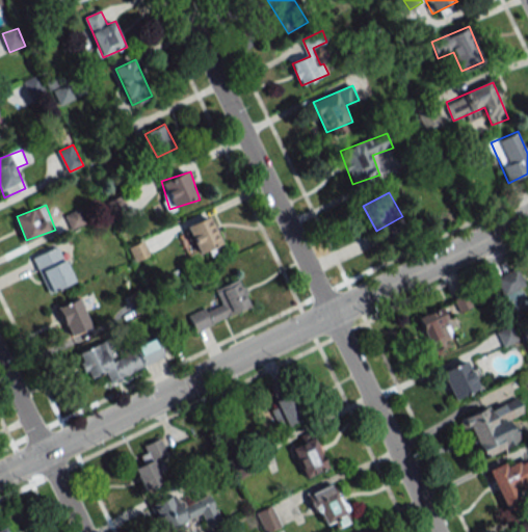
[(201,254),(211,249),(213,254),(226,248),(211,215),(188,225),(201,254)]
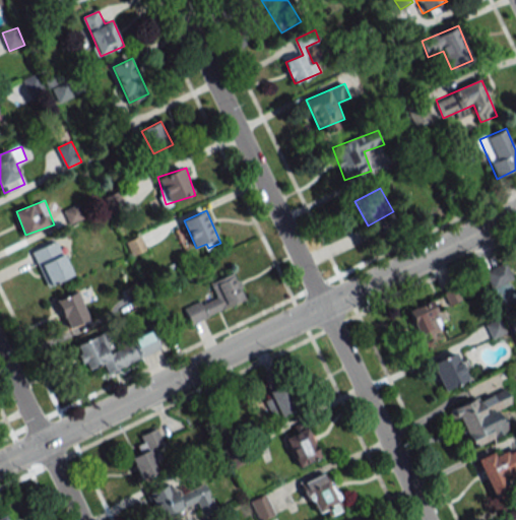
[(148,249),(142,235),(128,242),(134,255),(148,249)]
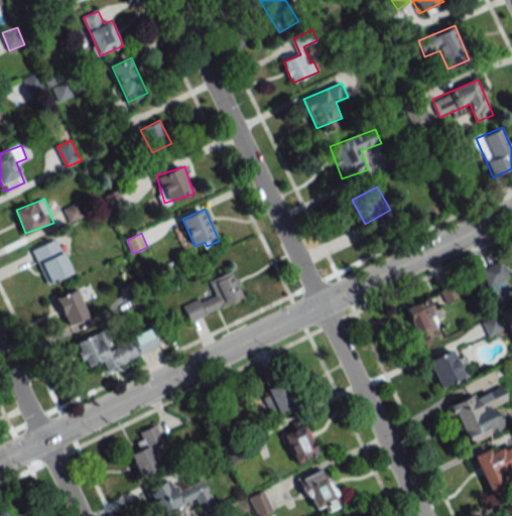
[(34,250),(51,284),(75,272),(57,238),(34,250)]
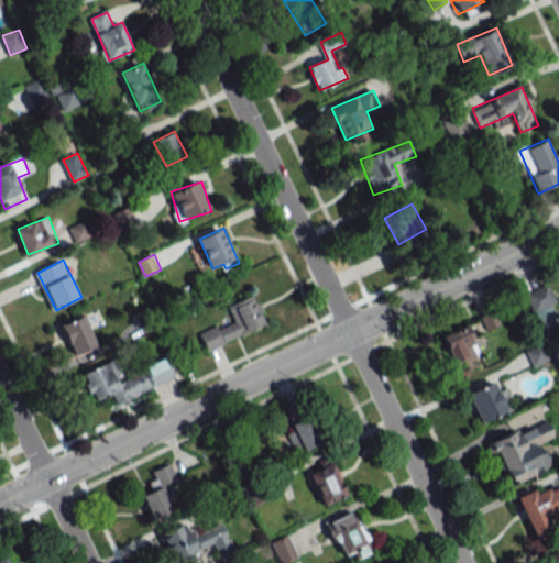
[(534,318),(558,317),(556,288),(532,289),(534,318)]
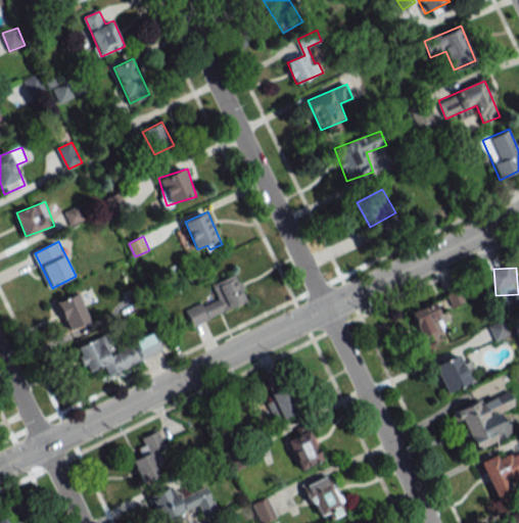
[(249,302),(238,274),(214,284),(219,297),(188,311),(194,325),(249,302)]
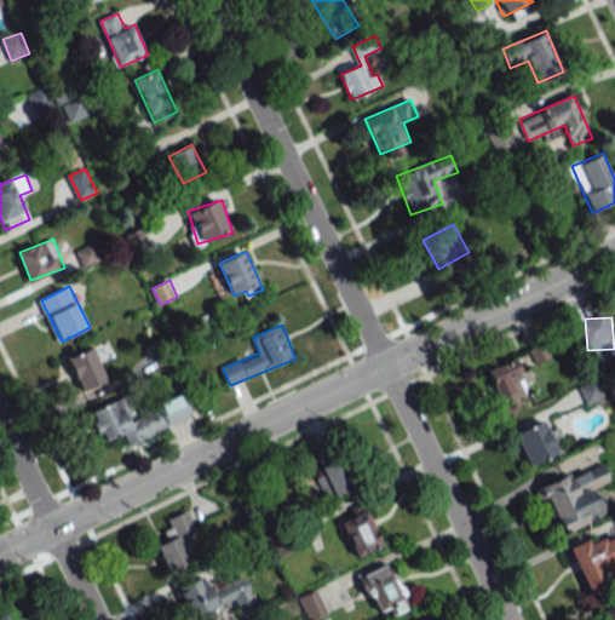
[(108,380),(95,348),(70,359),(84,391),(108,380)]
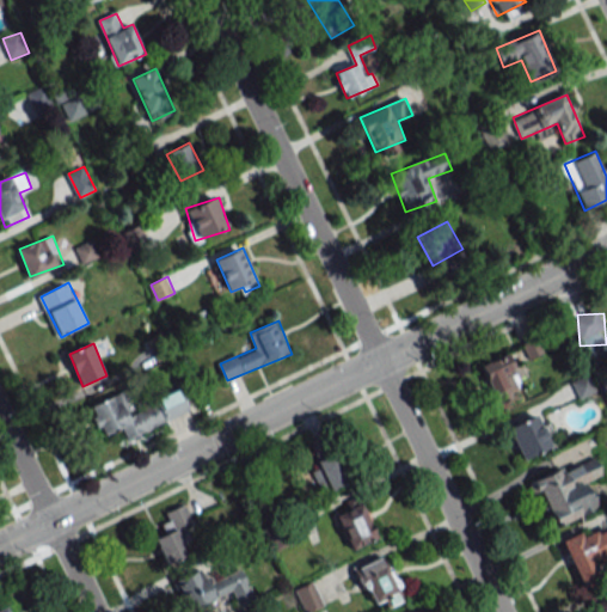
[(482,366),(498,403),(527,390),(510,353),(482,366)]
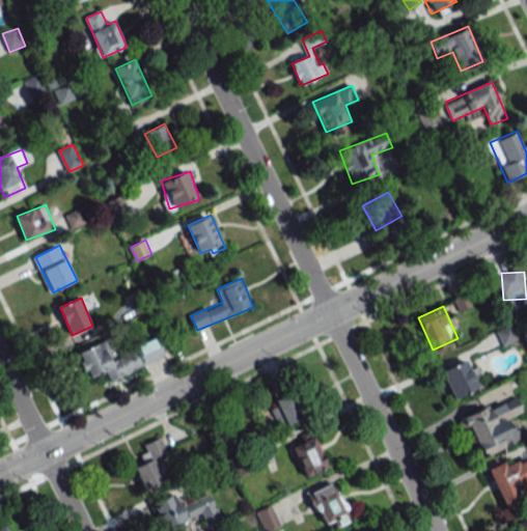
[(79,352),(88,380),(109,371),(112,380),(167,359),(160,339),(113,357),(107,341),(79,352)]
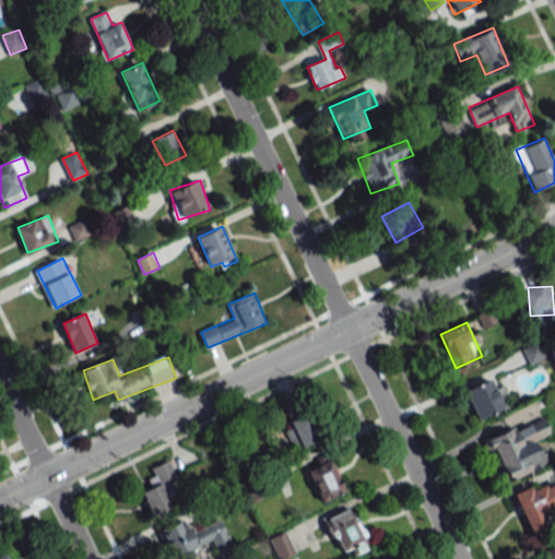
[(507,407),(493,378),(465,391),(480,420),(507,407)]
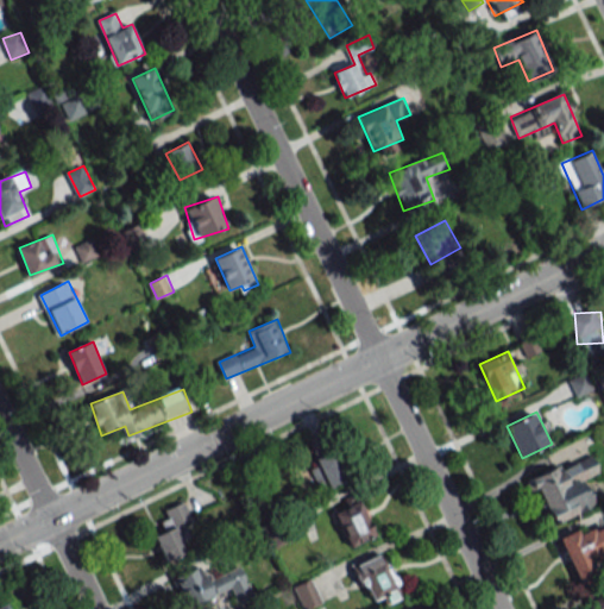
[(322,491),(350,479),(338,450),(309,462),(322,491)]
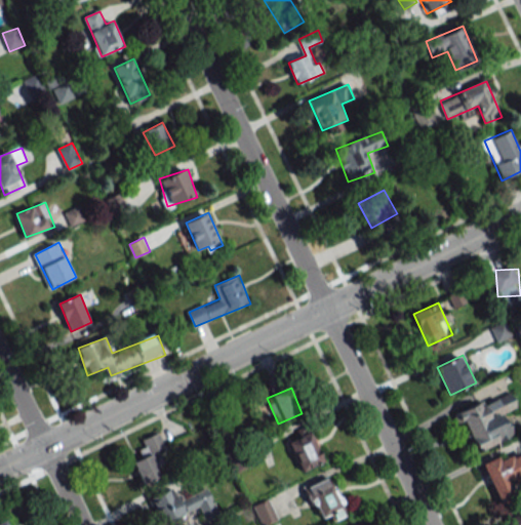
[(477,451),(516,438),(507,413),(520,408),(514,392),(455,412),(459,425),(467,421),(477,451)]
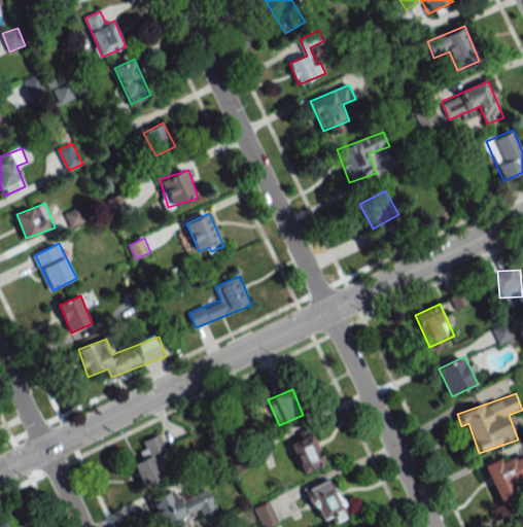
[(304,472),(326,464),(314,433),(291,442),(304,472)]
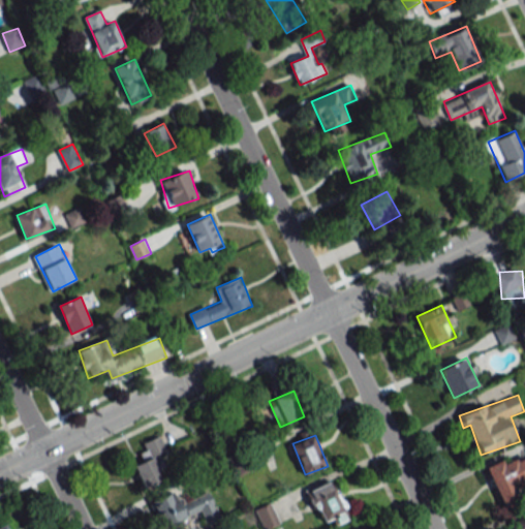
[(148,460),(135,465),(146,489),(166,479),(157,459),(170,454),(161,436),(142,445),(148,460)]
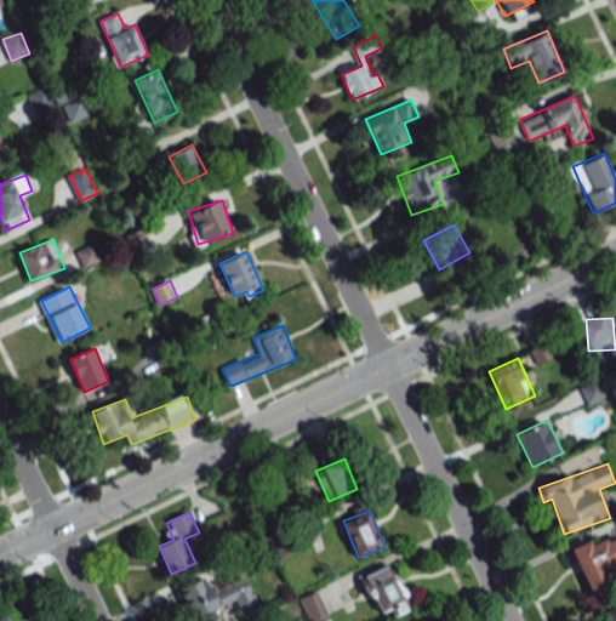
[(615,534),(574,552),(591,593),(614,584),(608,569),(615,565),(615,534)]
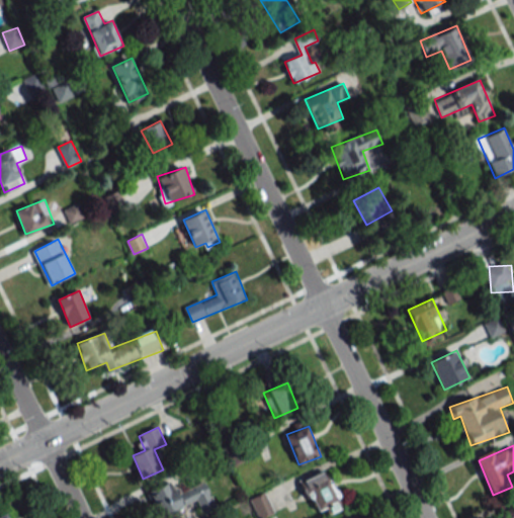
[(342,508),(326,470),(302,481),(315,512),(329,506),(332,513),(342,508)]
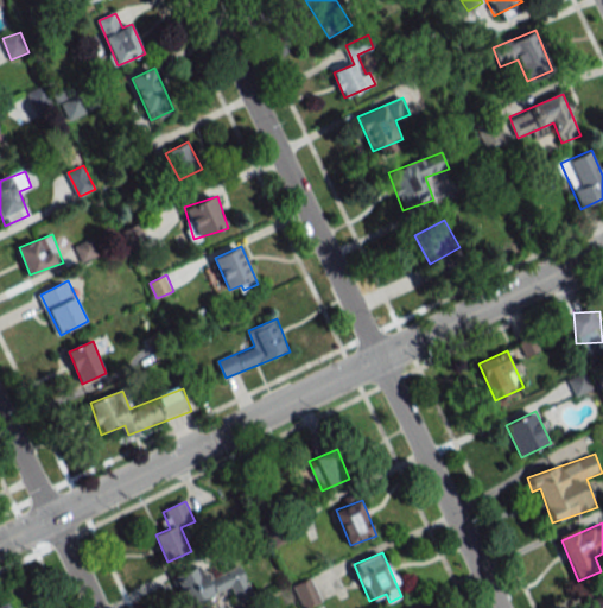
[(176,577),(189,607),(198,607),(217,599),(216,595),(233,588),(239,602),(255,594),(241,564),(208,581),(201,565),(176,577)]
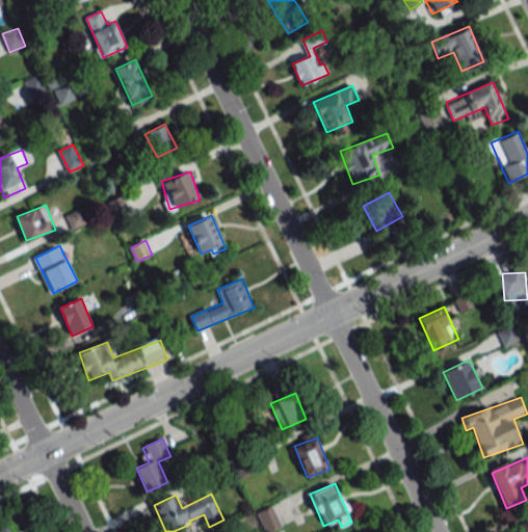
[(268,531),(270,531),(284,525),(272,505),(258,513),(268,531)]
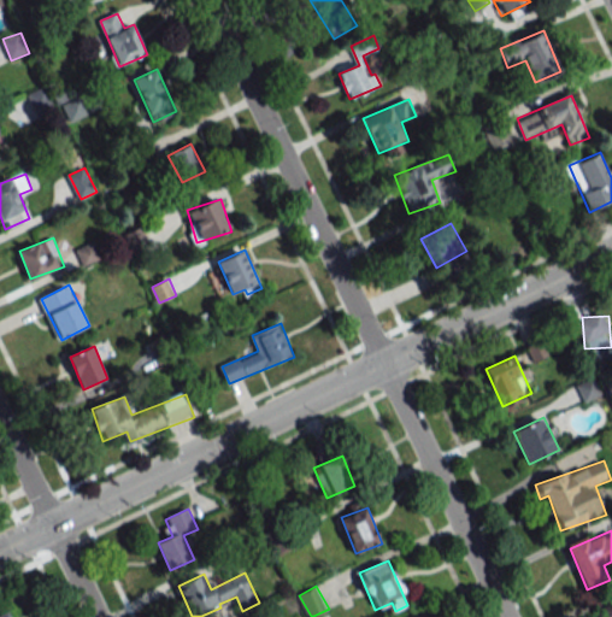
[(611,604),(600,610),(602,616),(611,616),(611,604)]
